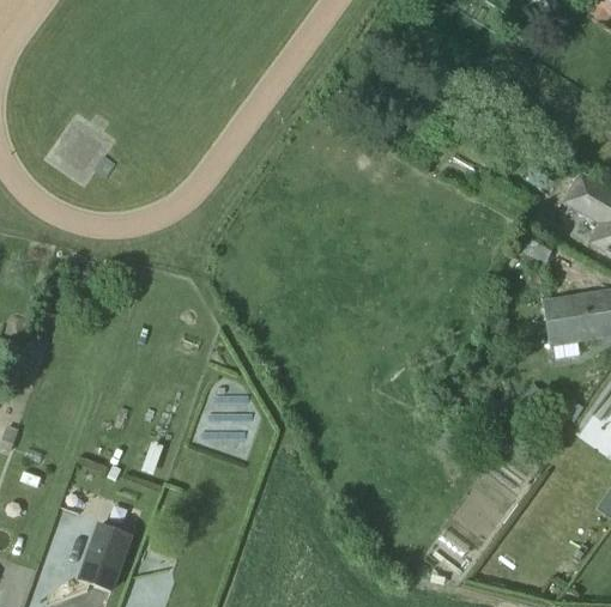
[(591,0),(594,2),(588,14),(590,16),(605,25),(610,18),(610,0),(591,0)]
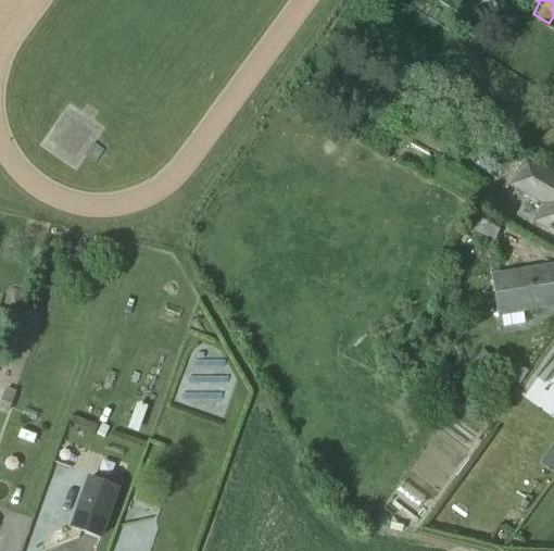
[(553,168),(526,152),(508,183),(542,202),(532,218),(553,232),(553,168)]
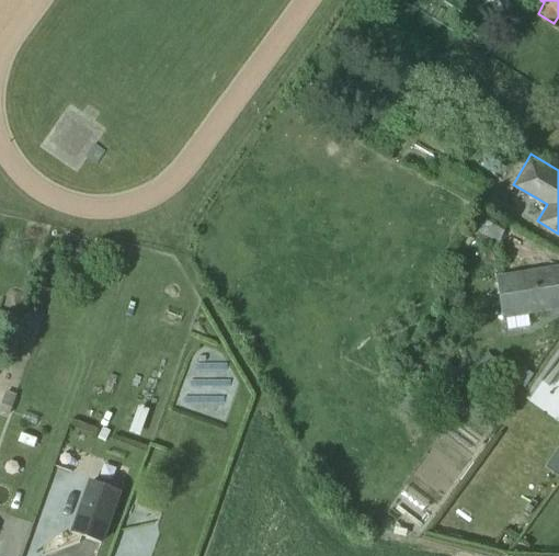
[(509,224),(485,210),(476,224),(499,238),(509,224)]
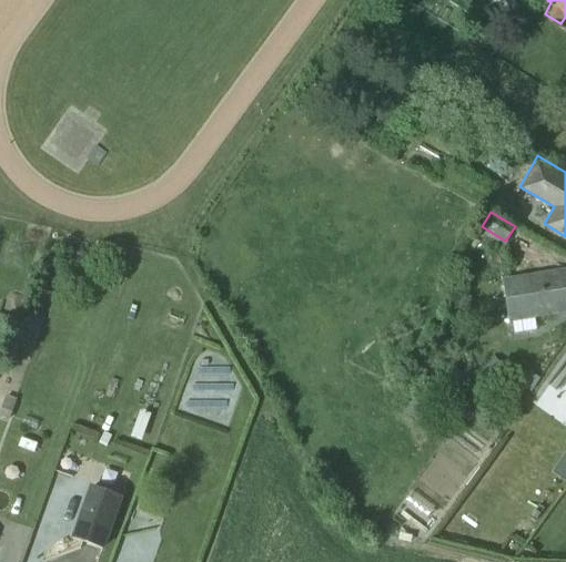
[(513,319),(515,330),(536,326),(535,315),(565,309),(565,266),(503,276),(509,319),(513,319)]
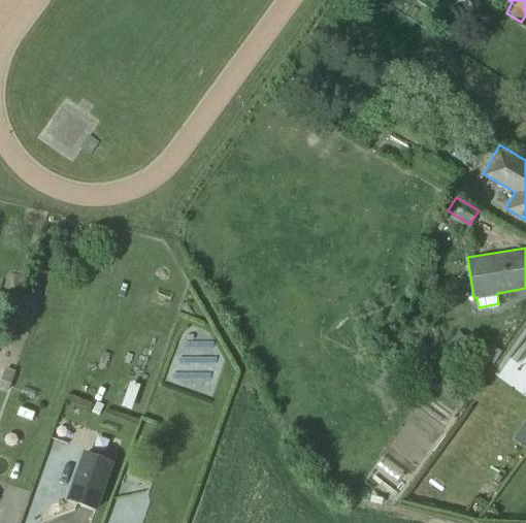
[(471,357),(466,368),(479,376),(485,364),(471,357)]
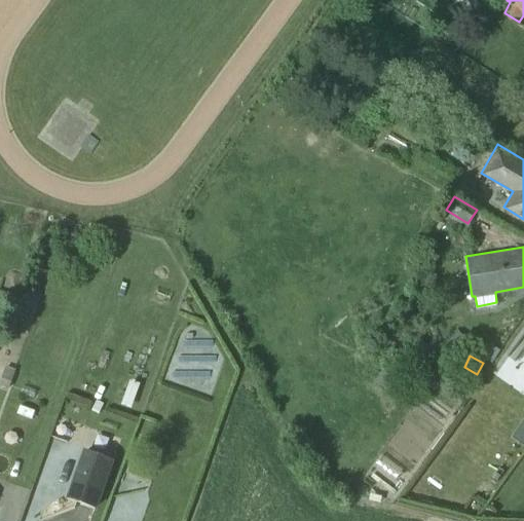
[(6,363),(0,379),(0,383),(9,387),(16,367),(6,363)]
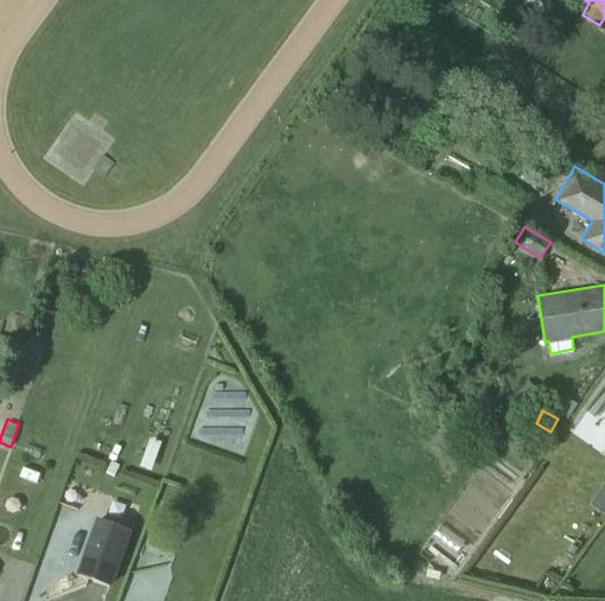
[(150,436),(140,465),(152,470),(163,440),(157,438),(158,436),(153,435),(153,438),(150,436)]
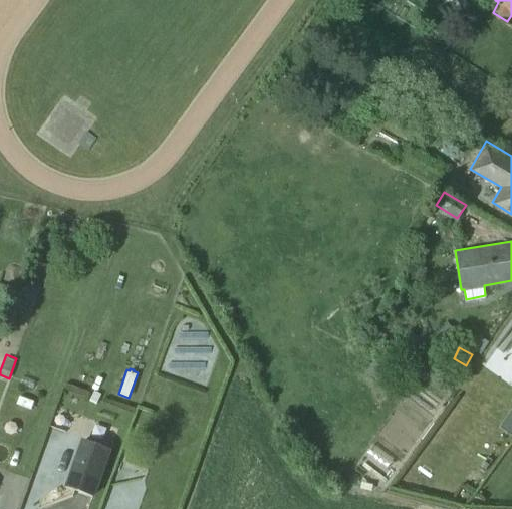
[(82,437),(64,485),(94,495),(112,448),(82,437)]
